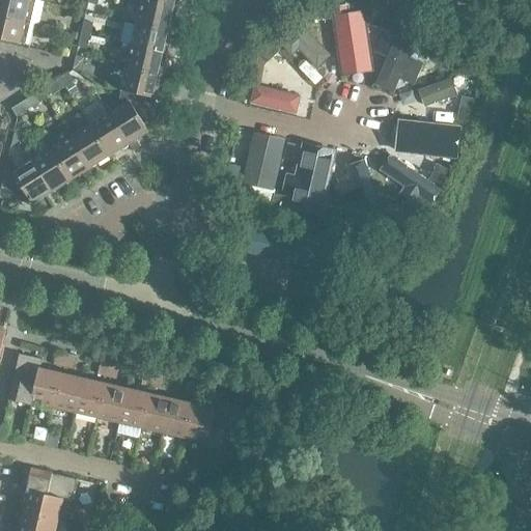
[(0,0),(0,15),(35,23),(39,1),(34,0),(0,0)]
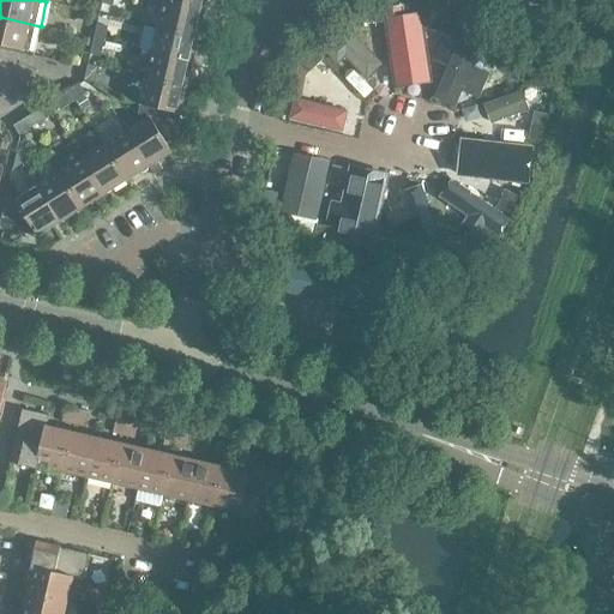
[(163,0),(163,2),(204,11),(206,0),(163,0)]
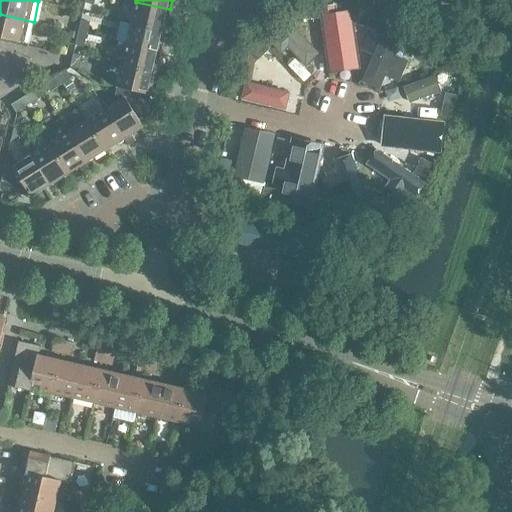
[(165,30),(170,9),(136,2),(132,23),(165,30)]
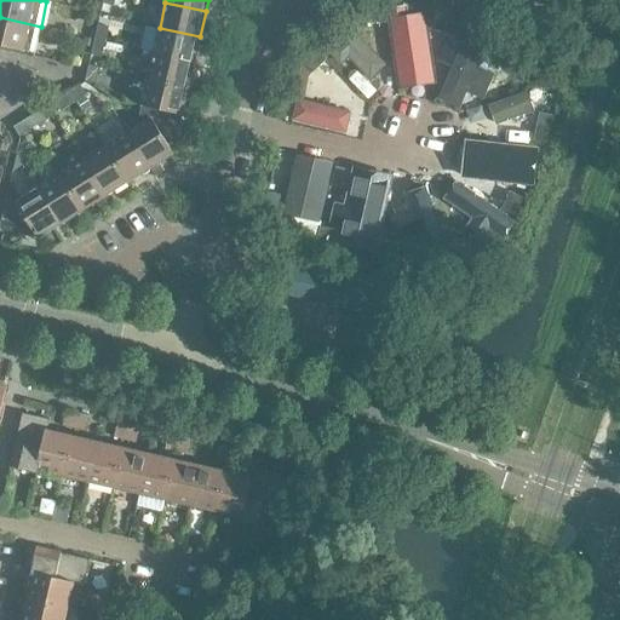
[(385,23),(385,9),(366,10),(366,24),(385,23)]
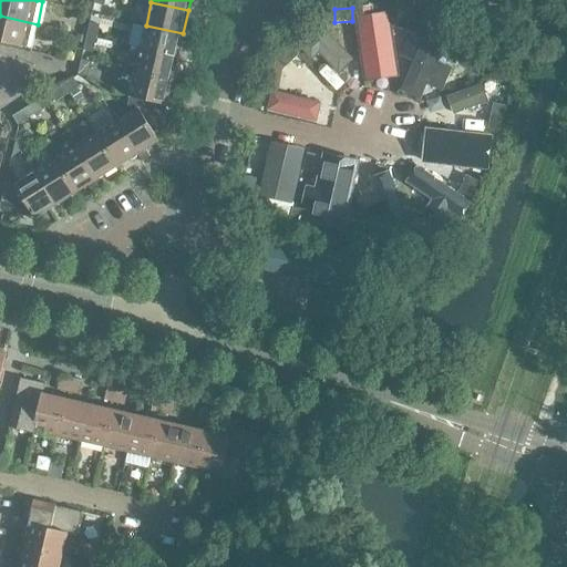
[(398,82),(388,14),(354,20),(364,88),(398,82)]
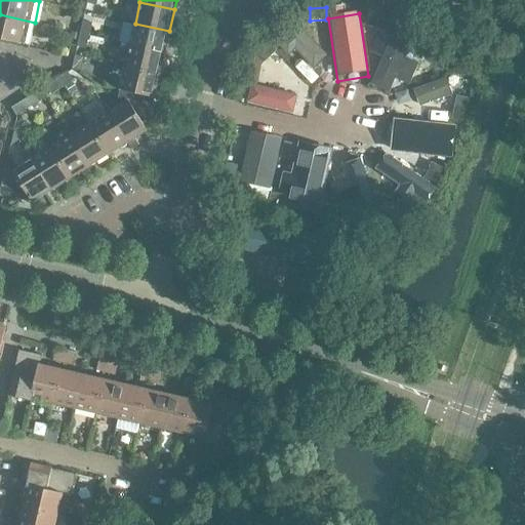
[(0,38),(29,45),(35,23),(0,14),(0,38)]
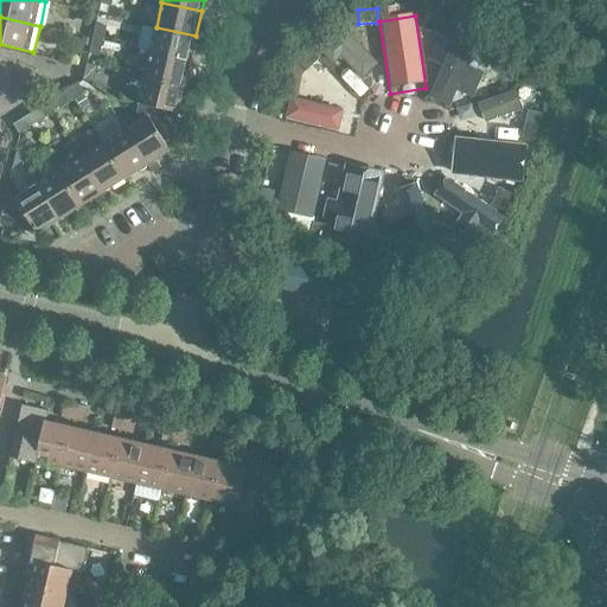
[(452,39),(455,25),(429,17),(425,30),(452,39)]
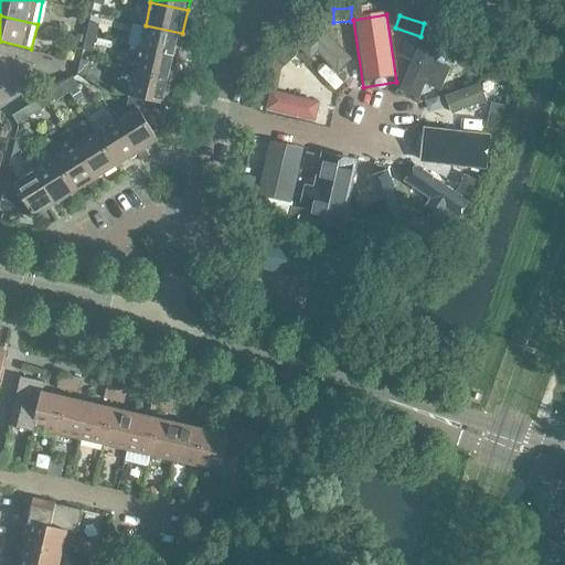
[(89,22),(86,36),(96,39),(99,24),(89,22)]
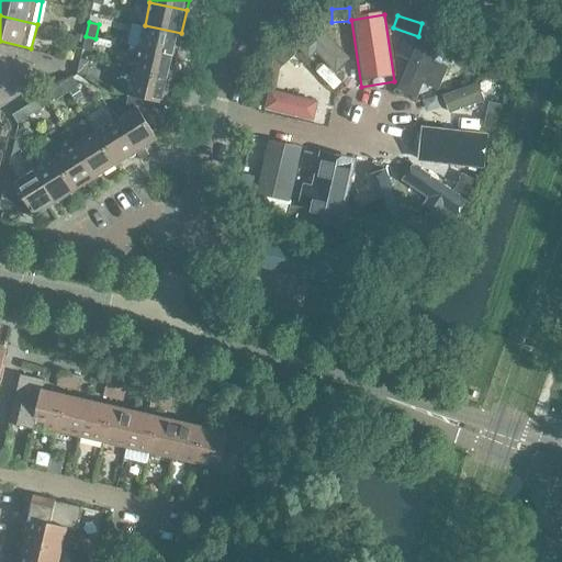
[(176,56),(181,33),(145,25),(139,48),(176,56)]
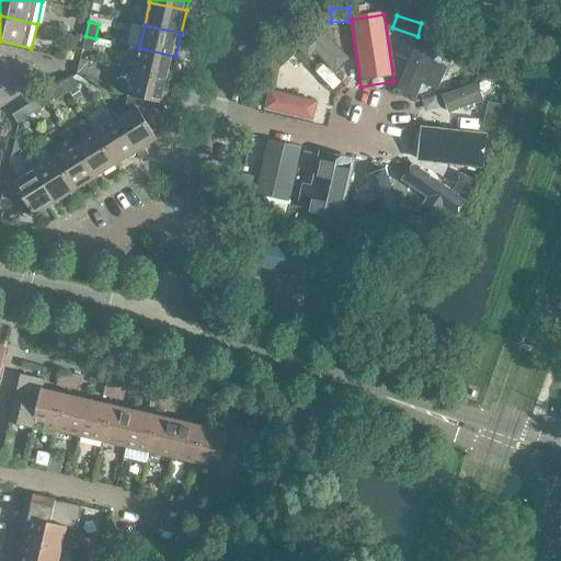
[(443,41),(422,32),(395,92),(415,102),(443,41)]
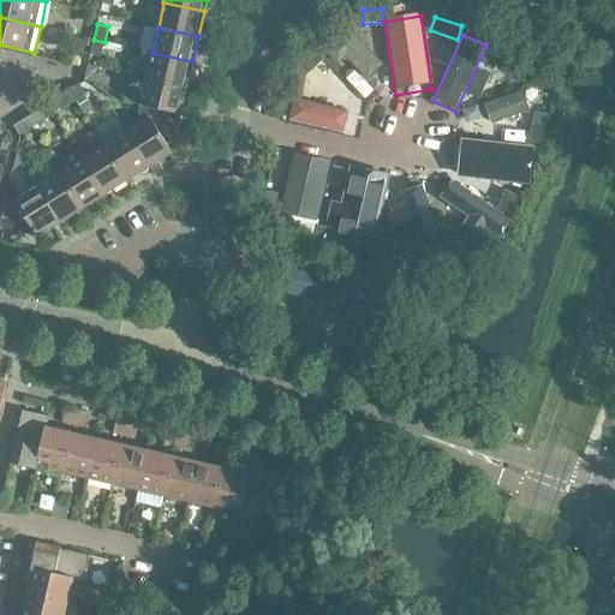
[(381,88),(340,36),(322,51),(364,102),(381,88)]
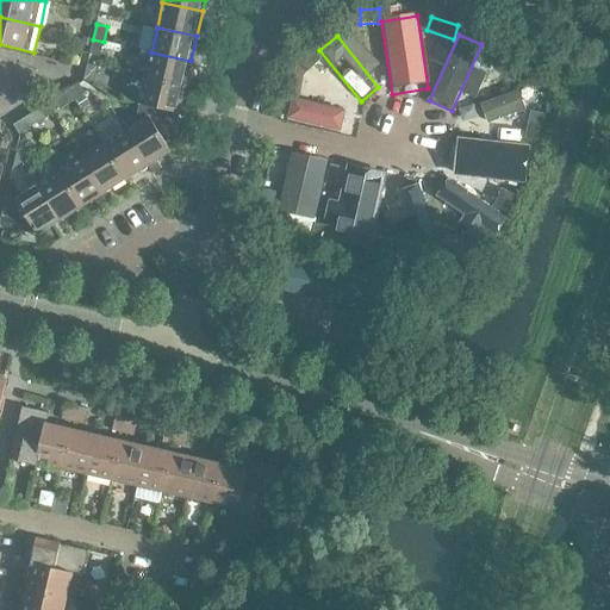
[(83,37),(81,48),(88,50),(92,39),(83,37)]
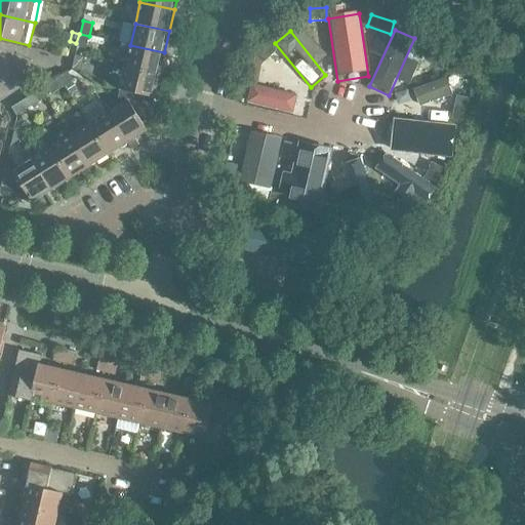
[(86,48),(89,36),(80,34),(77,46),(86,48)]
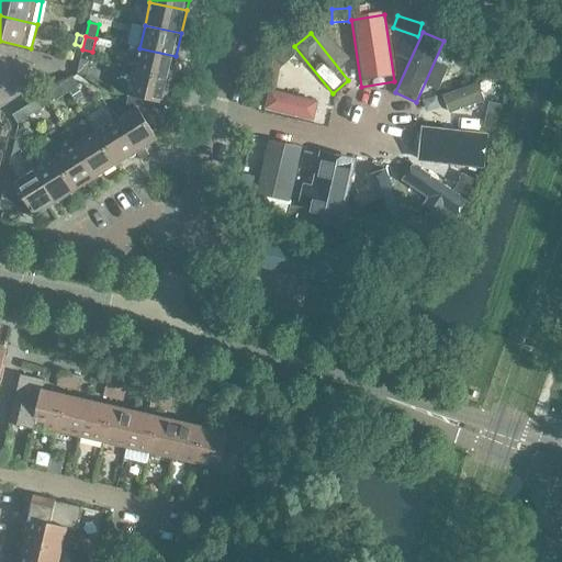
[(287,44),(274,56),(283,66),(296,54),(287,44)]
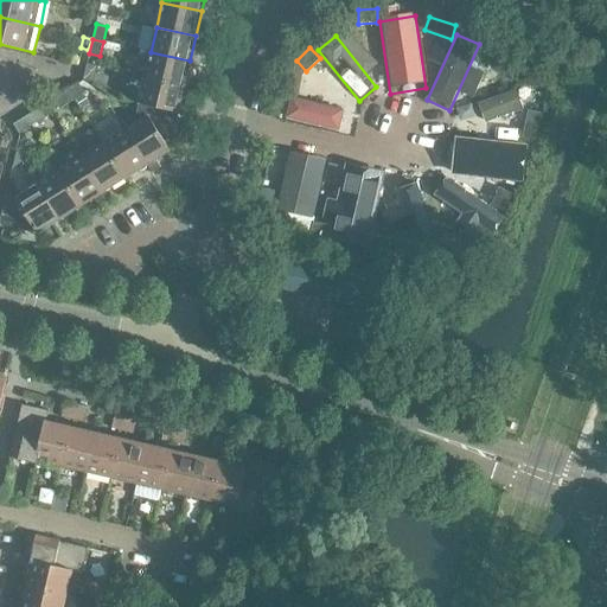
[(184,87),(190,61),(151,52),(145,77),(184,87)]
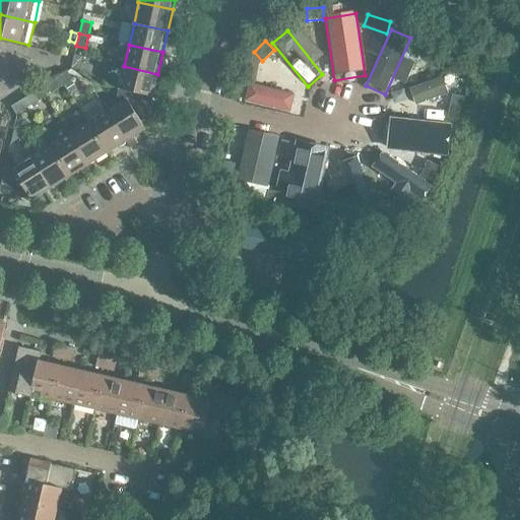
[(443,70),(454,67),(450,51),(438,55),(443,70)]
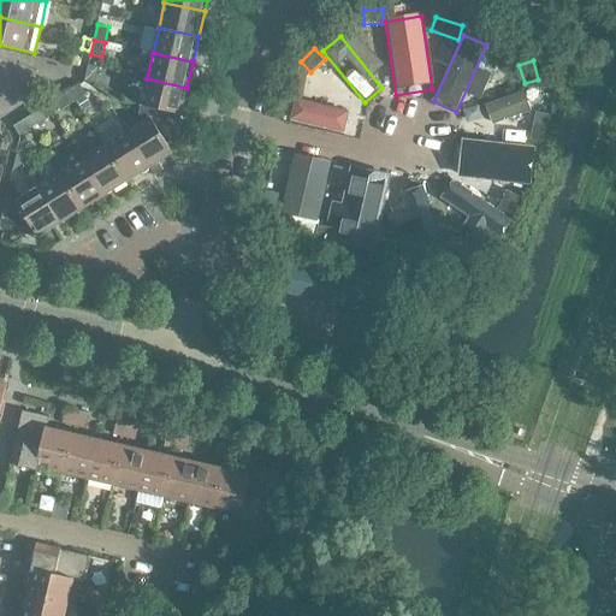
[(88,65),(87,69),(84,81),(95,83),(99,67),(88,65)]
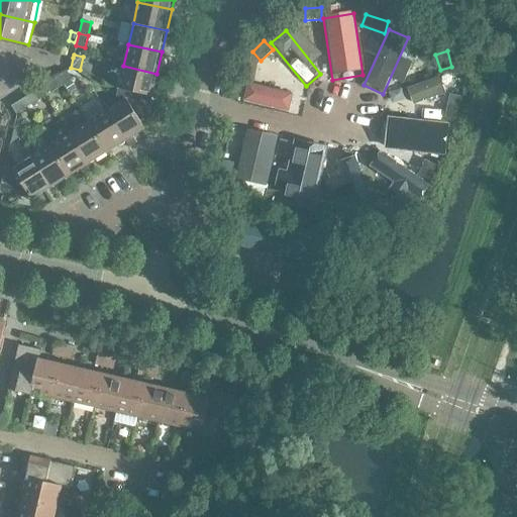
[(151,96),(157,74),(123,66),(118,88),(128,90),(151,96)]
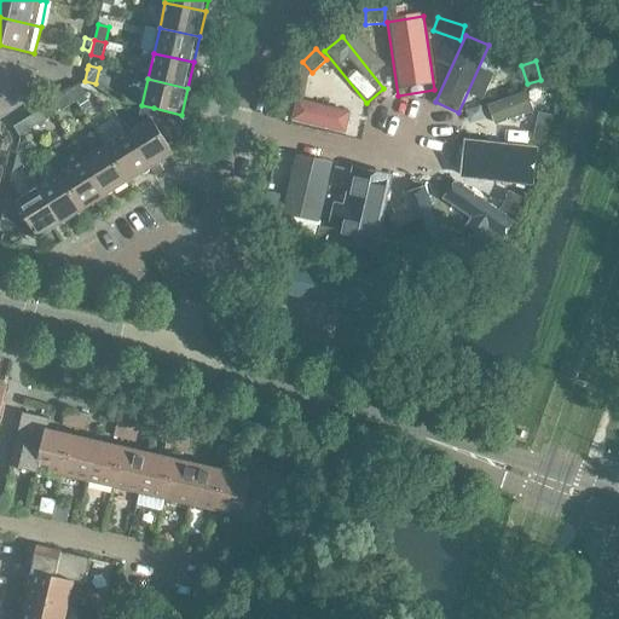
[(86,94),(80,85),(67,93),(73,102),(86,94)]
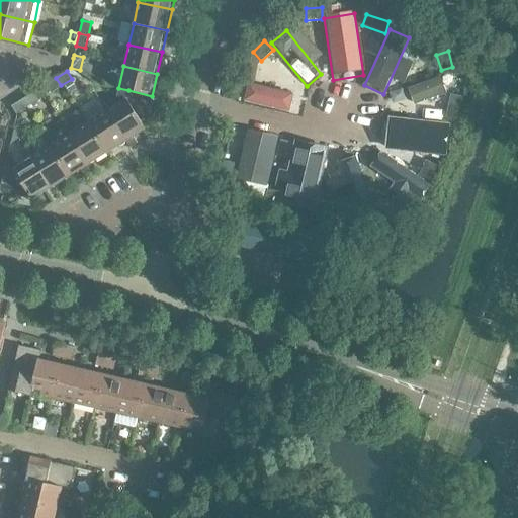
[(459,87),(454,73),(407,90),(412,104),(459,87)]
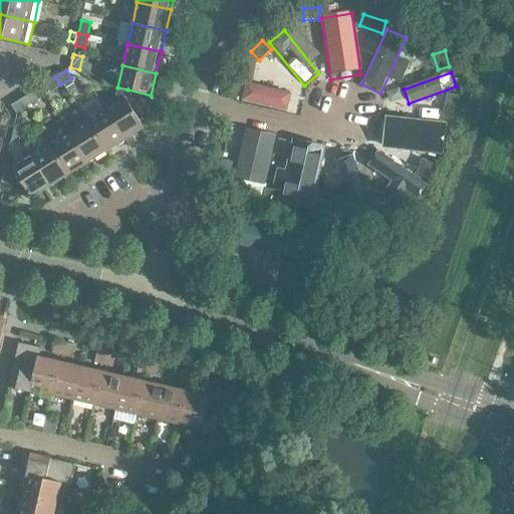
[(304,89),(247,74),(240,101),(298,115),(304,89)]
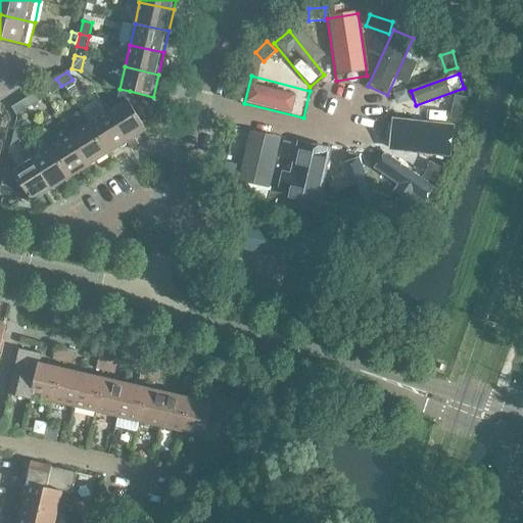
[(61,86),(56,79),(46,85),(51,93),(61,86)]
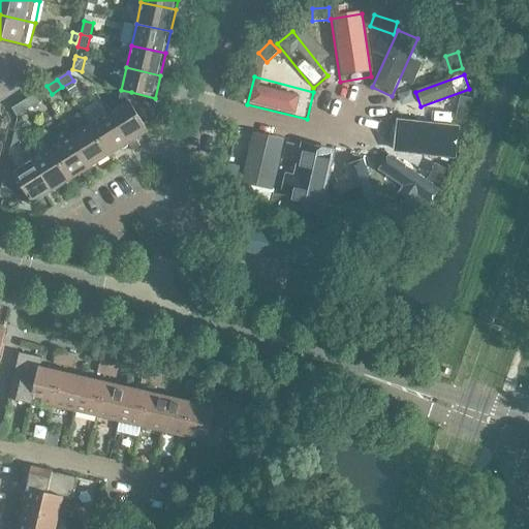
[(109,113),(127,143),(132,151),(141,146),(135,137),(148,130),(144,125),(149,122),(150,122),(155,98),(131,92),(129,100),(109,113)]
